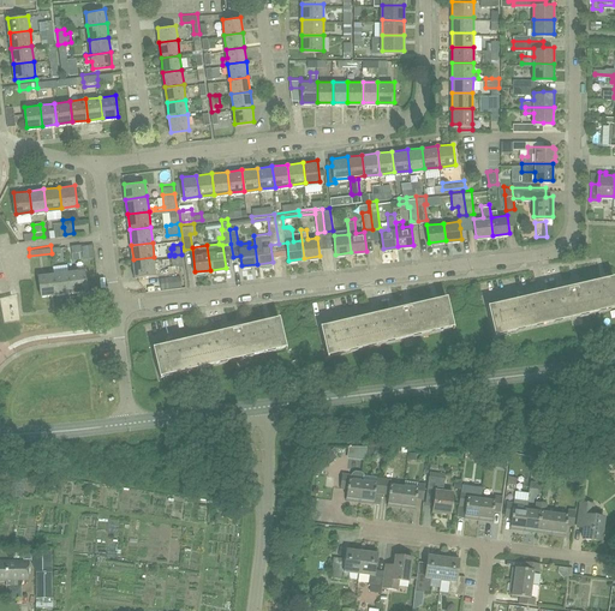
[(156,273),(154,257),(133,259),(135,275),(156,273)]
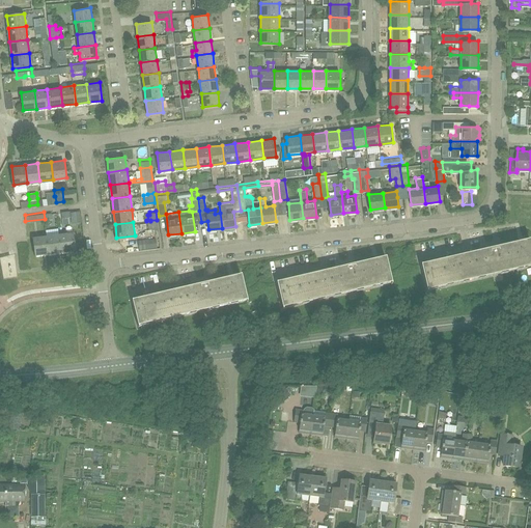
[(73,231),(59,232),(61,250),(75,249),(73,231)]
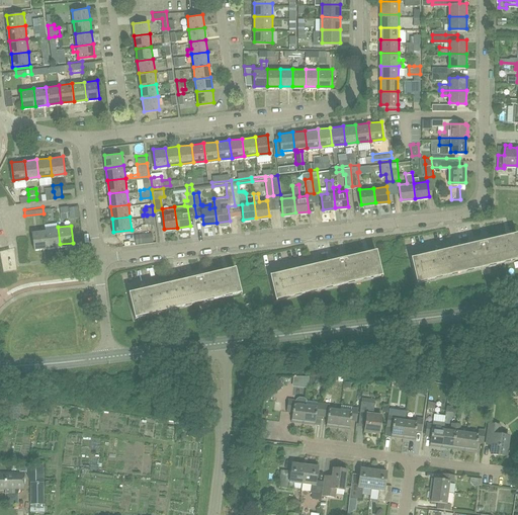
[(60,244),(58,227),(46,228),(48,246),(60,244)]
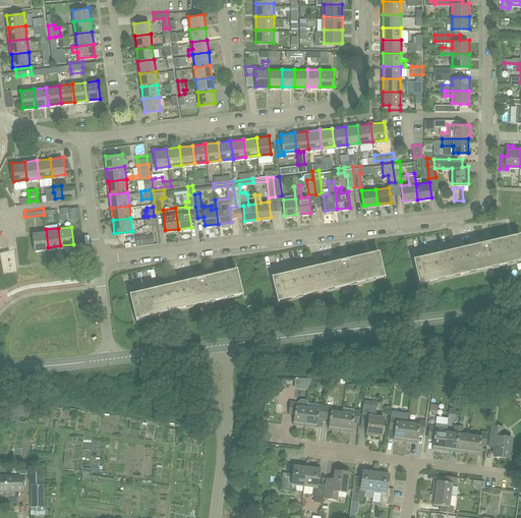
[(48,247),(46,229),(33,231),(34,235),(27,236),(29,246),(35,246),(35,248),(48,247)]
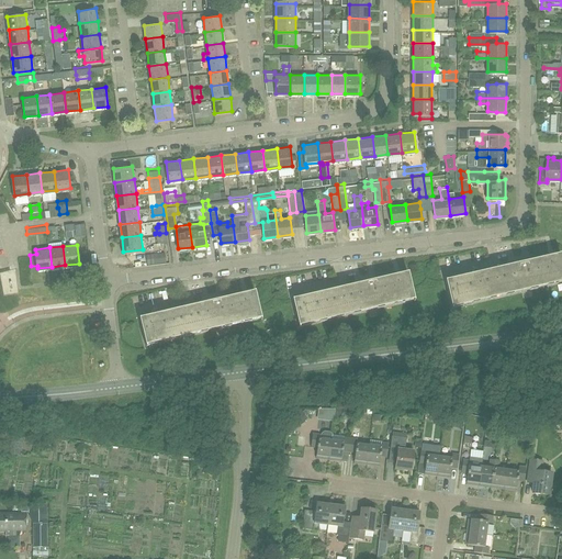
[(561,254),(561,252),(448,277),(446,278),(452,306),(561,280),(561,254)]
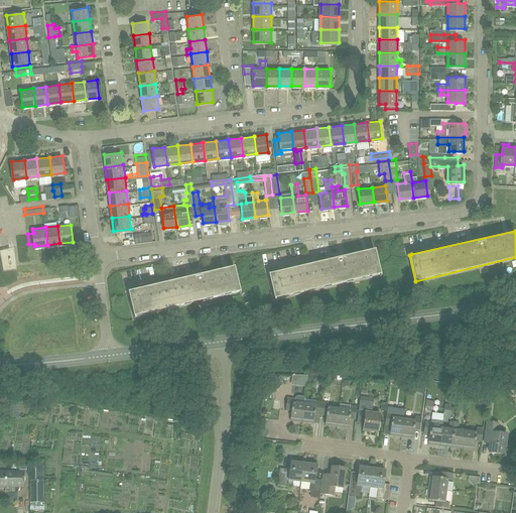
[(275,298),(381,273),(375,247),(269,272),(275,298)]
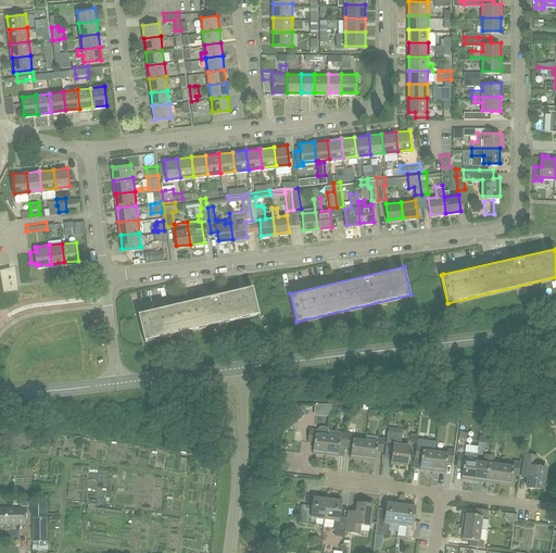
[(146,340),(258,313),(252,284),(138,311),(146,340)]
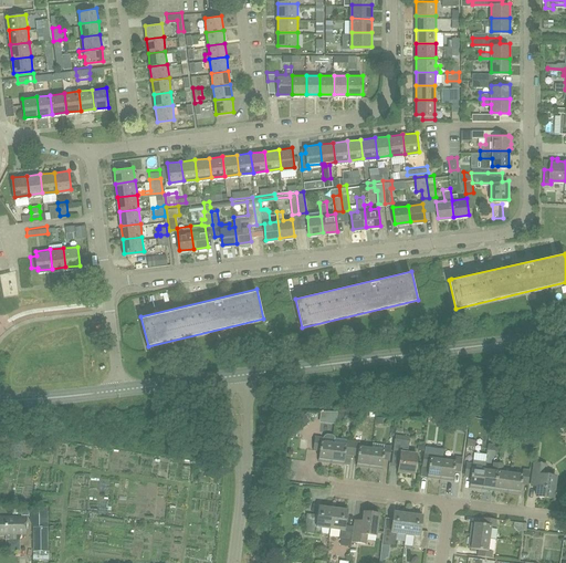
[(341,407),(321,407),(321,419),(341,419),(341,407)]
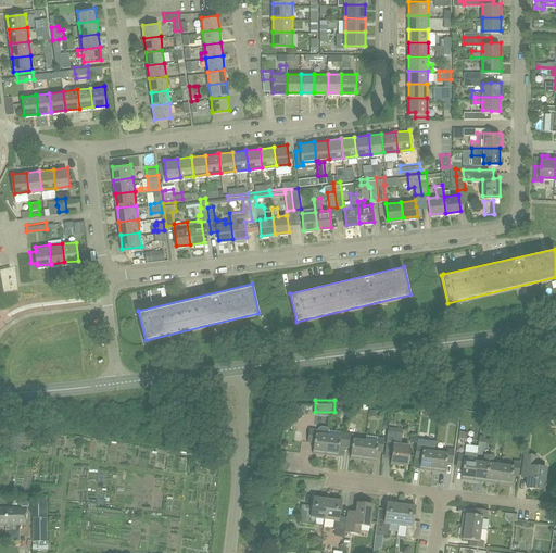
[(300,410),(306,411),(306,401),(297,401),(285,411),(282,420),(291,423),(292,416),(300,410)]
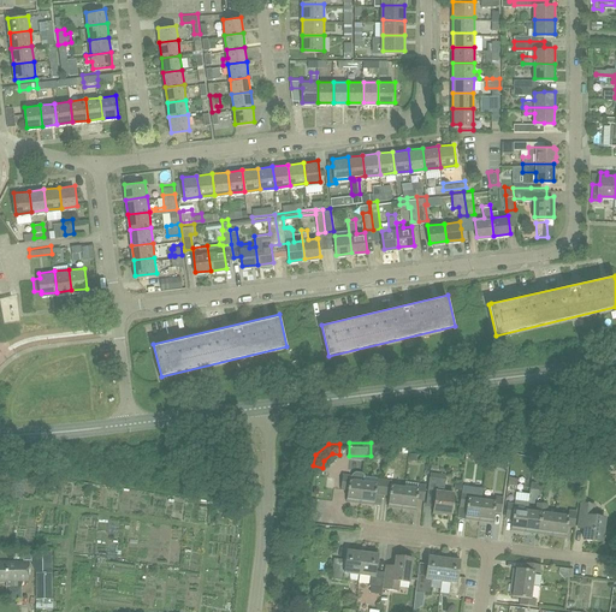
[(354,462),(368,461),(368,456),(348,457),(348,459),(338,461),(339,470),(354,470),(354,462)]
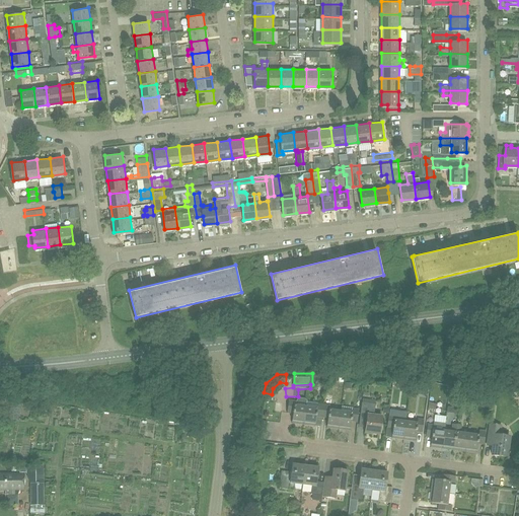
[(302,422),(305,398),(303,396),(300,396),(298,397),(297,399),(296,403),(294,402),(294,398),(288,397),(286,411),(292,412),(291,421),(302,422)]
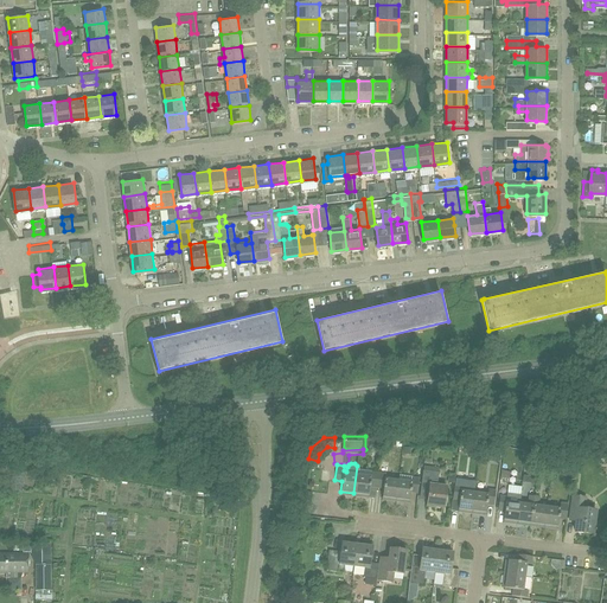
[(376,485),(378,470),(371,469),(370,474),(357,473),(358,466),(357,466),(353,493),(368,495),(369,485),(376,485)]
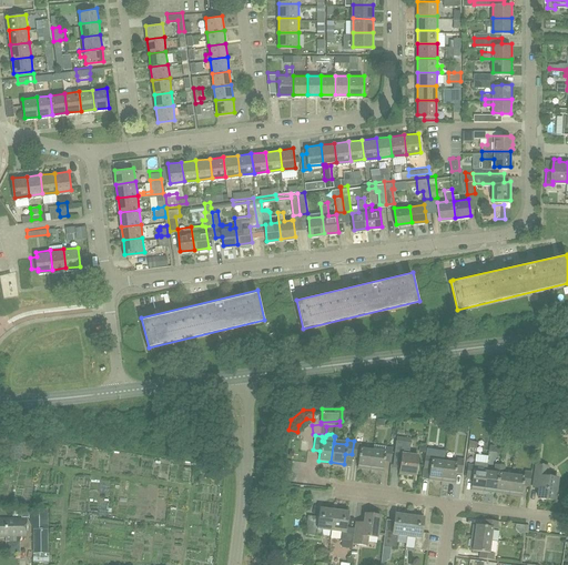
[(415,473),(417,453),(408,453),(409,440),(395,439),(393,455),(401,455),(398,471),(415,473)]
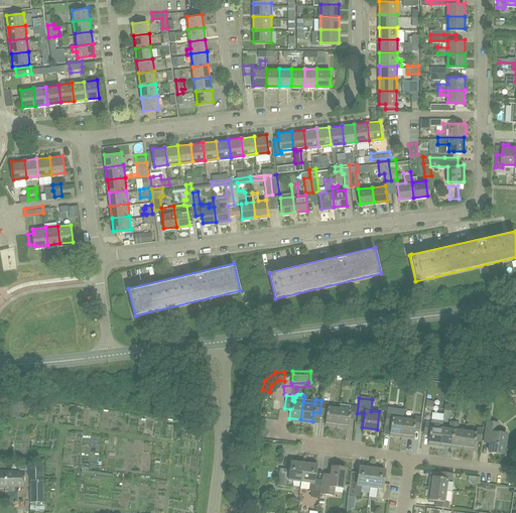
[(336,424),(339,406),(327,405),(328,401),(321,400),(319,412),(325,413),(324,422),(336,424)]
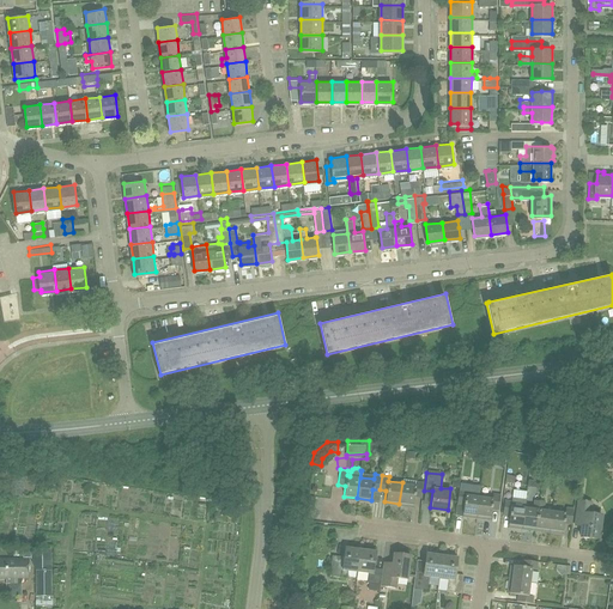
[(416,485),(402,482),(399,504),(412,505),(414,494),(422,495),(423,480),(416,479),(416,485)]
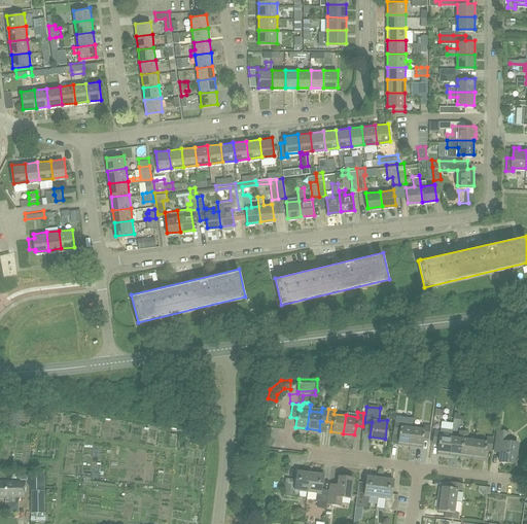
[(409,444),(412,425),(399,424),(400,420),(394,419),(392,432),(398,432),(397,443),(409,444)]
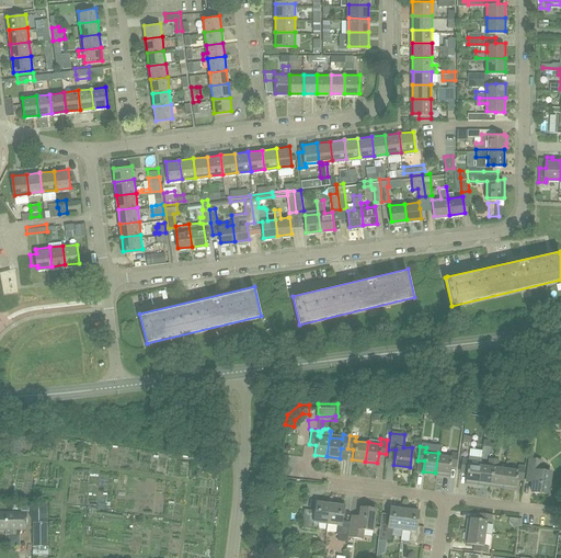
[(450,455),(438,453),(435,473),(448,475),(449,464),(456,465),(457,452),(450,451),(450,455)]
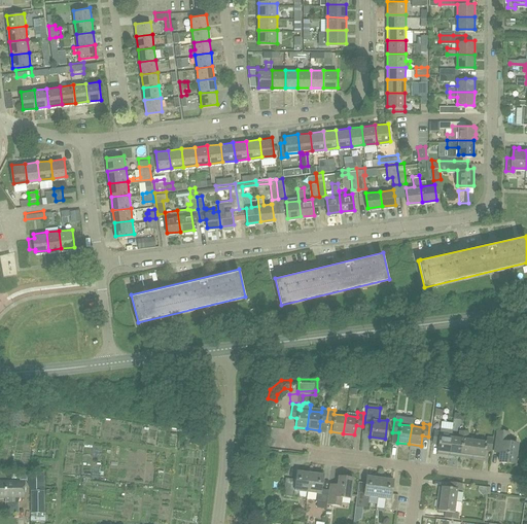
[(446,453),(449,434),(438,433),(440,429),(433,428),(431,441),(437,442),(436,452),(446,453)]
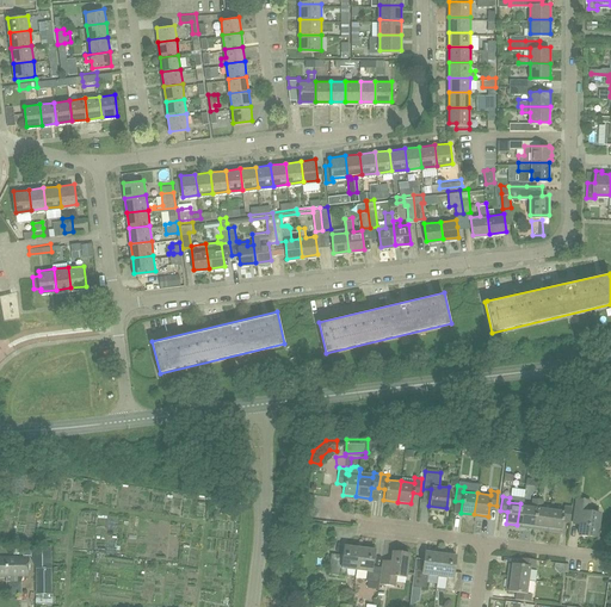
[(534,526),(537,496),(532,496),(531,505),(520,503),(517,525),(534,526)]
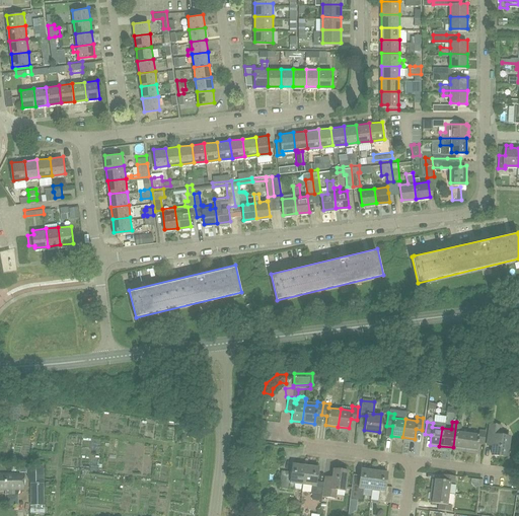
[(466,449),(468,431),(459,430),(460,423),(456,422),(453,447),(466,449)]
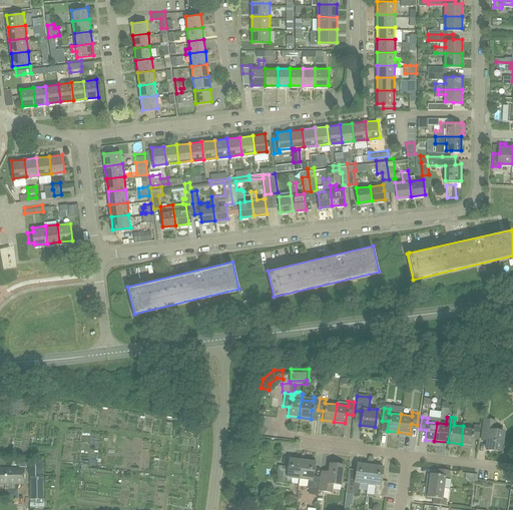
[(500,449),(503,429),(493,428),(495,418),(483,417),(481,438),(487,438),(485,447),(500,449)]
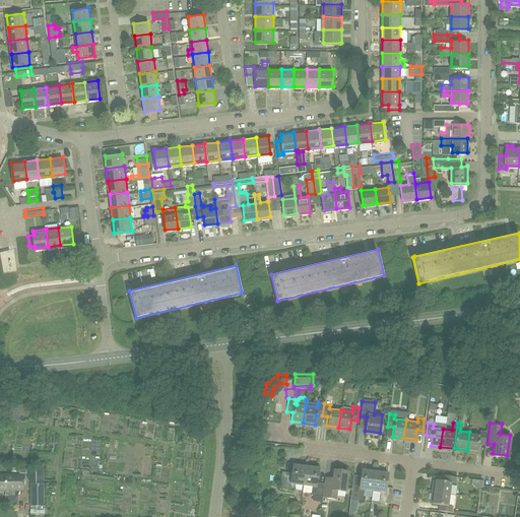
[(479,433),(469,432),(467,450),(477,451),(478,442),(484,443),(485,430),(479,430),(479,433)]
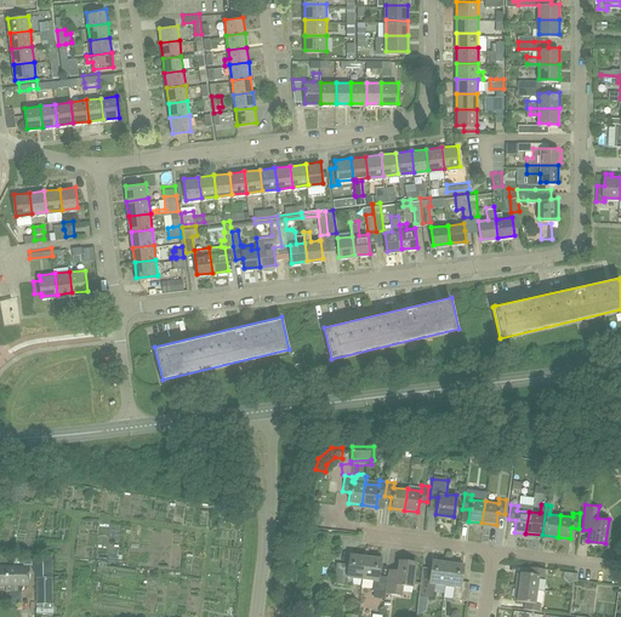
[(52,553),(33,553),(23,553),(24,563),(33,563),(33,570),(36,576),(36,601),(52,601),(52,576),(52,553)]
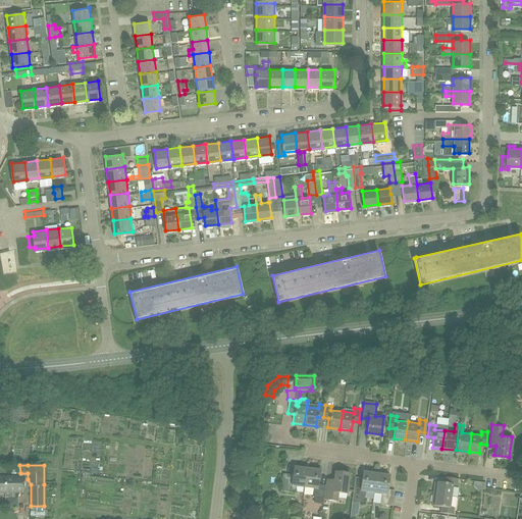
[(305,485),(307,466),(294,465),(292,477),(281,476),(280,488),(295,490),(296,484),(305,485)]
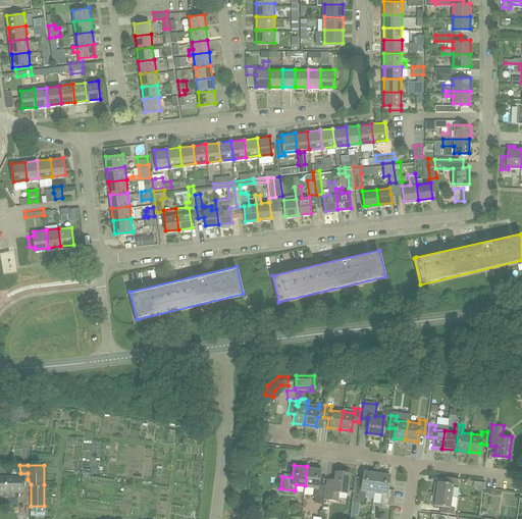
[(318,482),(320,468),(307,466),(305,485),(304,491),(315,494),(315,495),(323,496),(325,483),(318,482)]
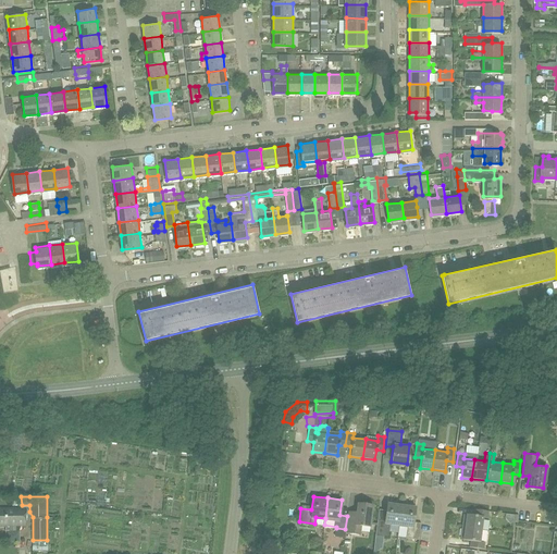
[(357,502),(356,509),(349,508),(346,530),(359,532),(361,524),(370,525),(372,504),(357,502)]
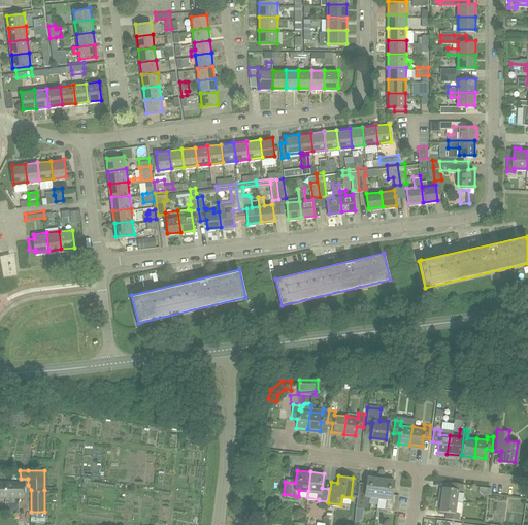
[(377,496),(381,477),(367,476),(365,491),(358,490),(356,505),(354,522),(358,523),(358,520),(359,520),(360,518),(361,518),(362,518),(364,506),(368,506),(370,495),(377,496)]
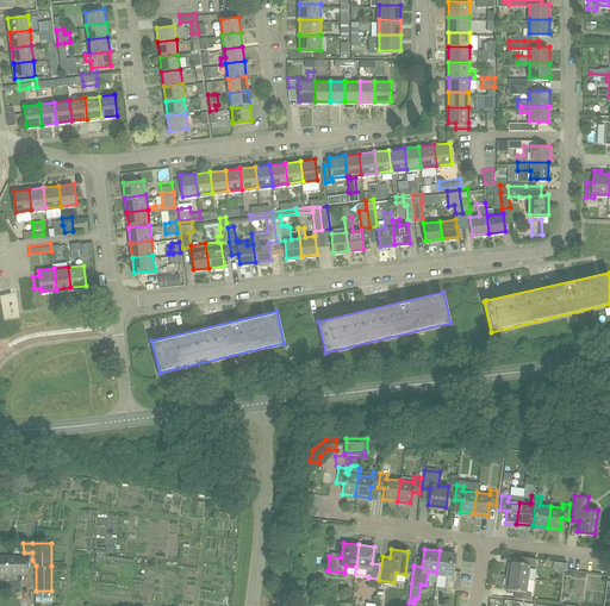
[(455,553),(440,550),(436,573),(446,574),(444,586),(459,588),(461,569),(453,569),(455,553)]
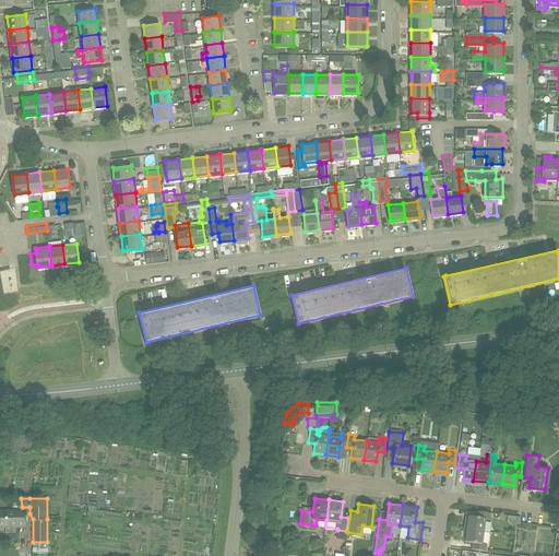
[(0,525),(25,525),(25,508),(0,507),(0,525)]
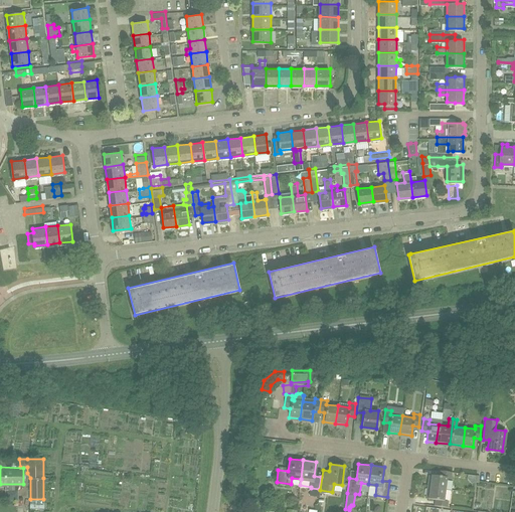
[(428,473),(426,485),(445,487),(447,476),(451,476),(452,470),(439,469),(438,474),(428,473)]
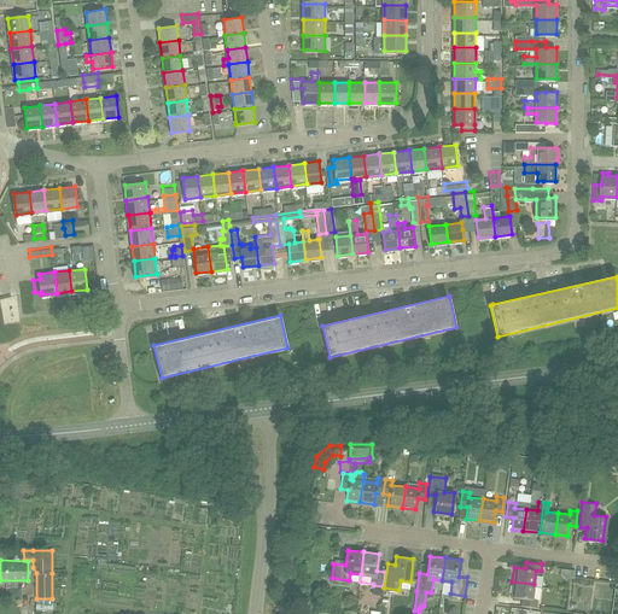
[(532,597),(534,584),(512,582),(511,596),(522,597),(522,603),(536,606),(537,598),(532,597)]
